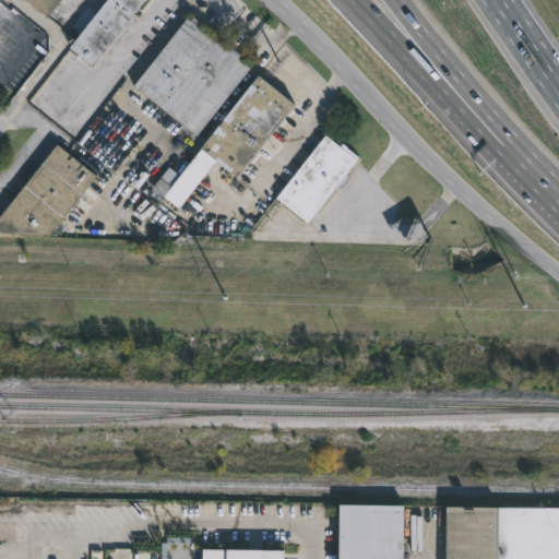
[(57,0),(44,16),(23,0),(57,0)]
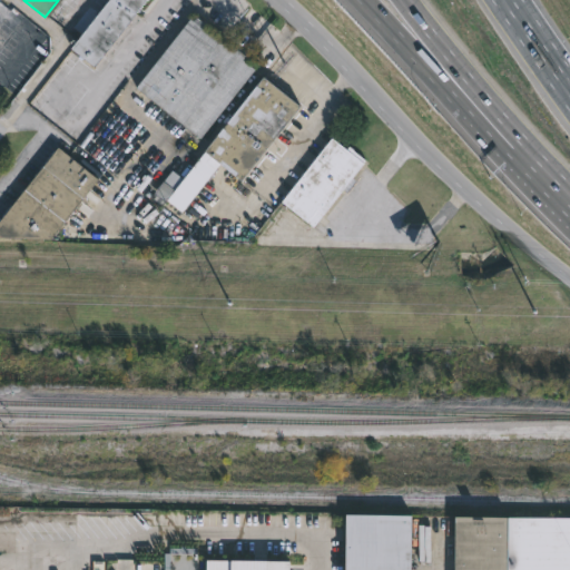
[(146,0),(94,68),(70,49),(107,0),(146,0)]
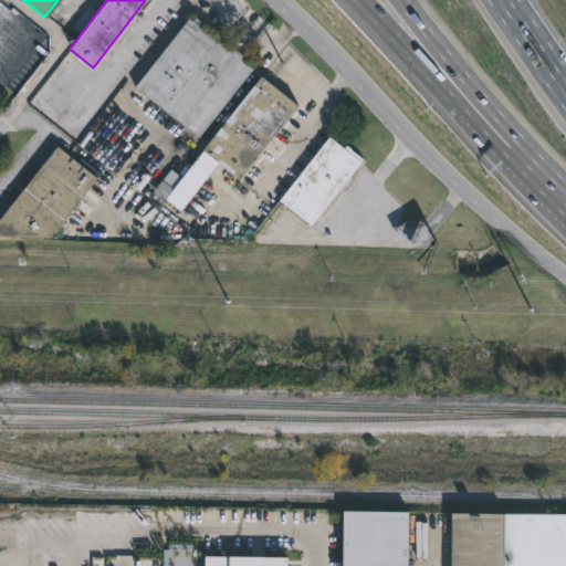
[(199,17),(209,24),(207,28),(236,51),(238,48),(249,55),(245,59),(258,69),(202,138),(138,86),(194,18),(197,20),(199,17)]
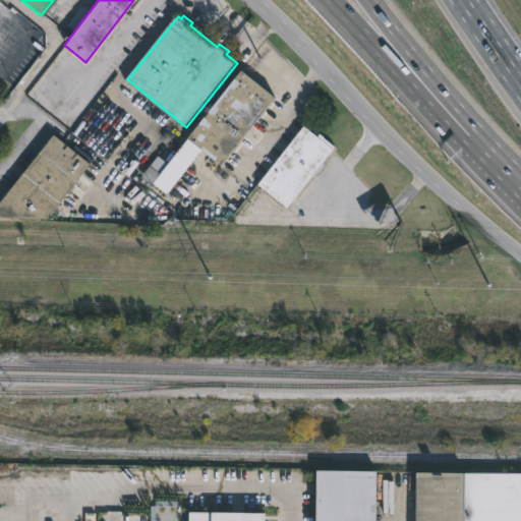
[(271,98),(217,166),(198,151),(164,194),(150,183),(237,71),(271,98)]
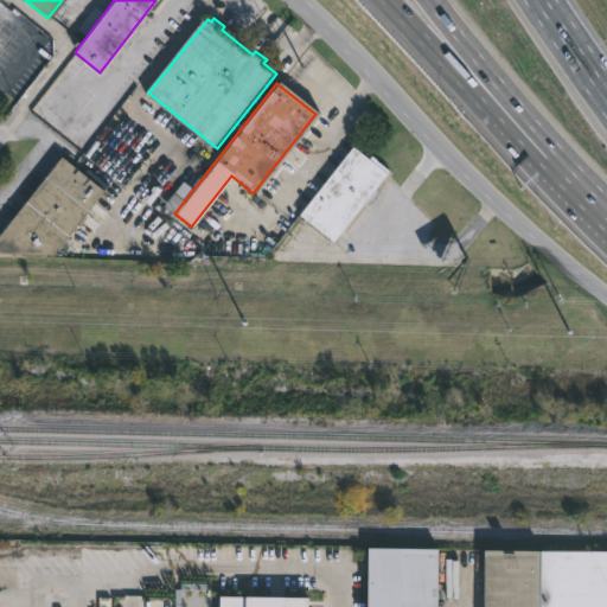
[(352,147),(366,159),(370,155),(391,173),(368,205),(364,202),(331,243),(296,215),(351,147),(352,147)]
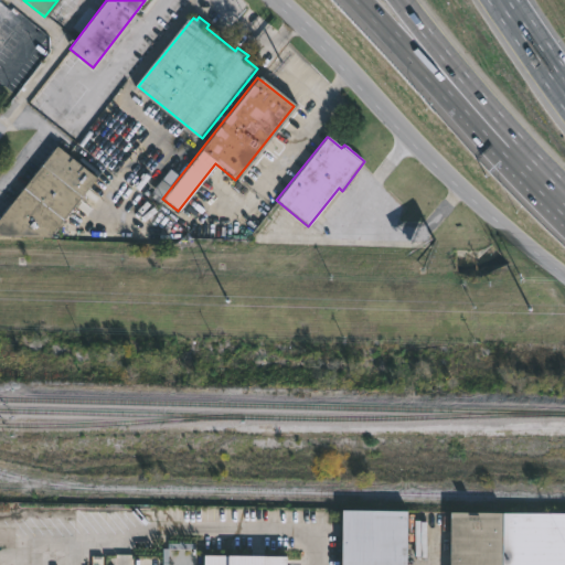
[(54,237),(0,235),(0,222),(60,146),(100,179),(54,237)]
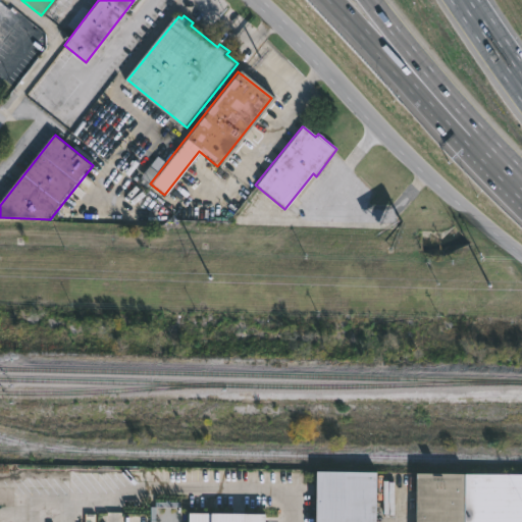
[(315,521),(316,469),(377,470),(376,521),(315,521)]
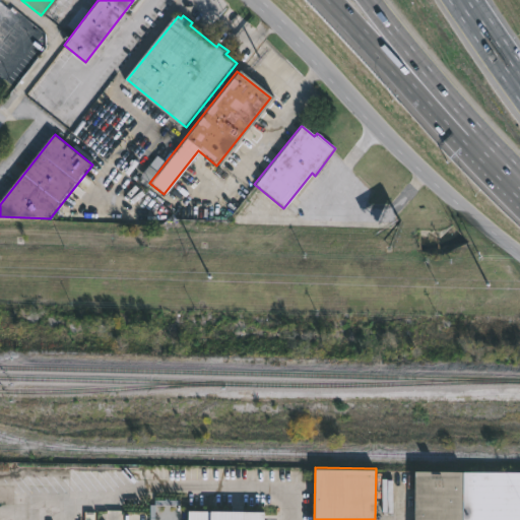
[(519,471),(519,519),(411,519),(412,469),(519,471)]
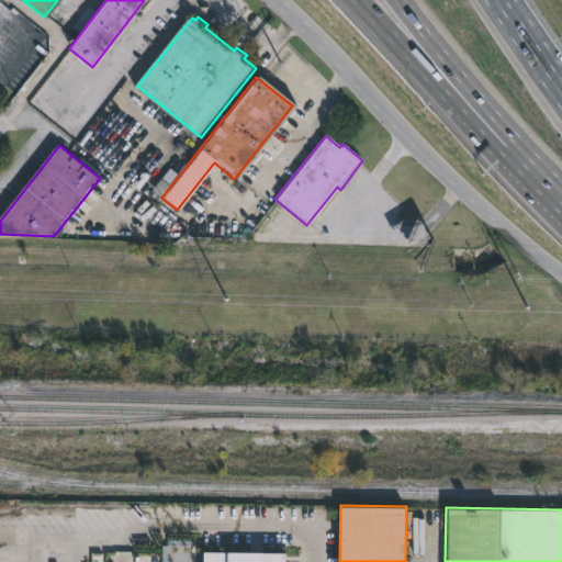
[(221,546),(221,551),(282,551),(281,561),(201,561),(201,551),(204,551),(204,546),(221,546)]
